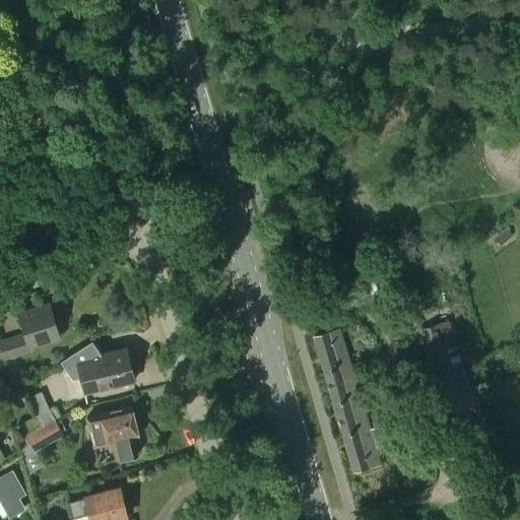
[(383,277),(369,282),(373,296),(387,291),(383,277)]
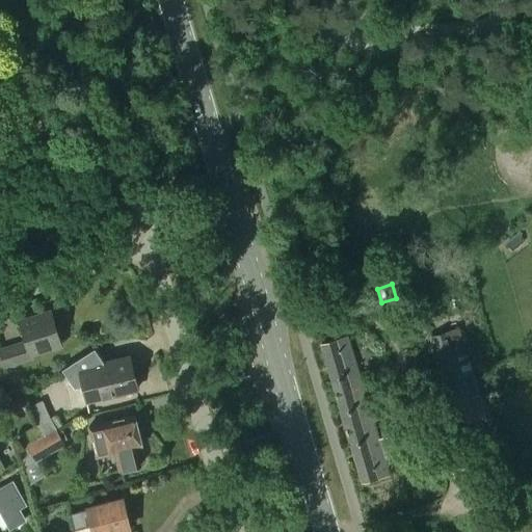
[(27,341),(0,349),(0,350),(5,366),(32,357),(31,353),(60,345),(50,312),(21,321),(27,341)]
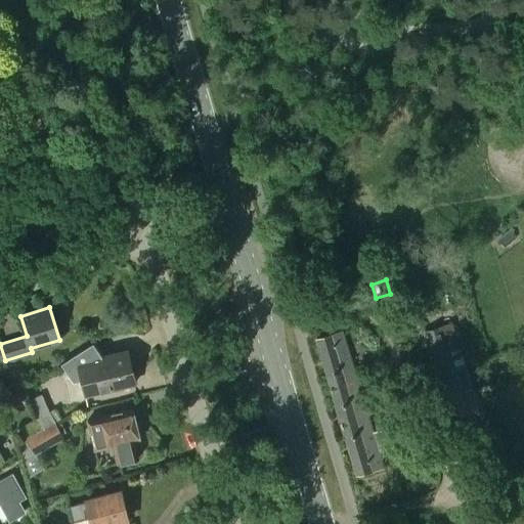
[(424,333),(431,354),(449,349),(457,347),(450,324),(424,333)]
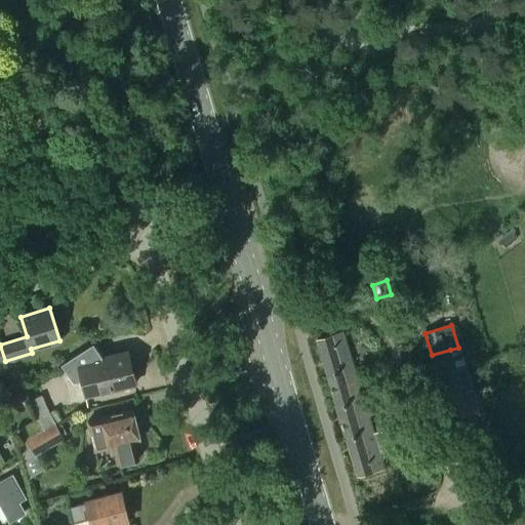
[(342,332),(317,339),(327,374),(353,367),(353,365),(342,332)]
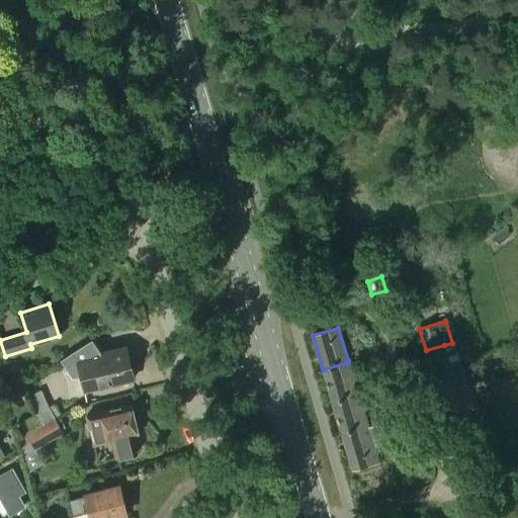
[(101,357),(101,353),(92,339),(60,360),(72,379),(81,377),(85,391),(134,379),(125,347),(103,352),(104,356),(101,357)]
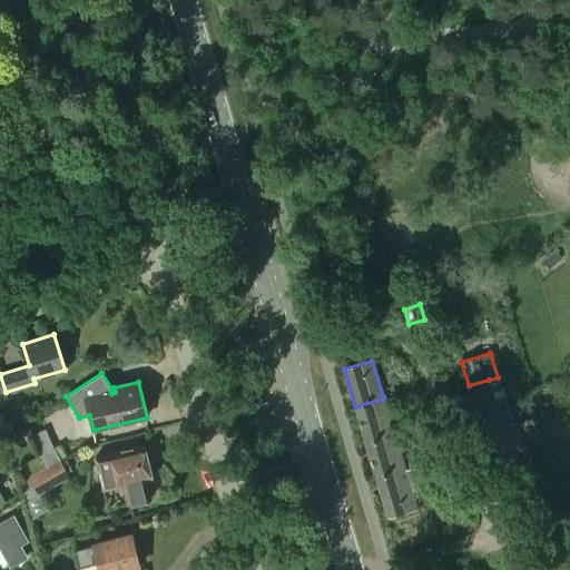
[(494,401),(489,380),(469,385),(475,409),(504,400),(503,397),(494,401)]
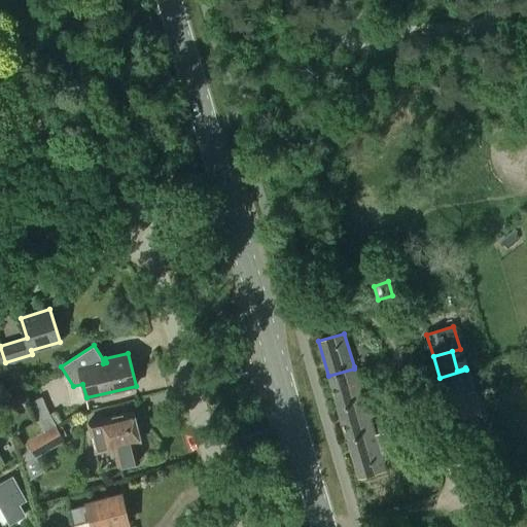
[(354,369),(328,376),(339,410),(364,401),(354,369)]
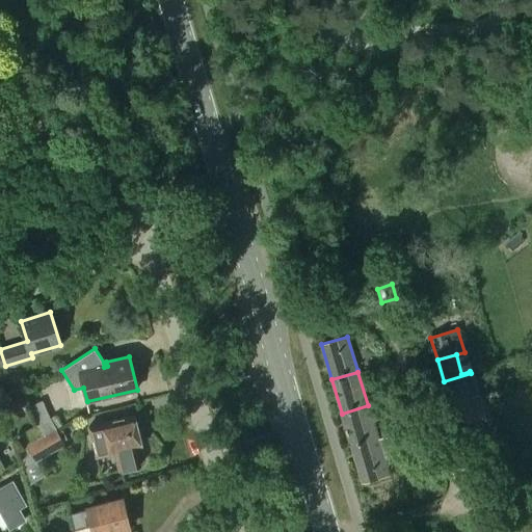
[(444,381),(450,403),(477,395),(471,373),(444,381)]
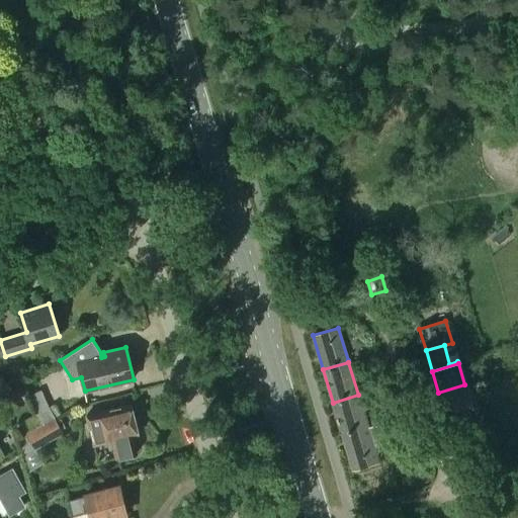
[(470,407),(464,384),(438,393),(445,414),(470,407)]
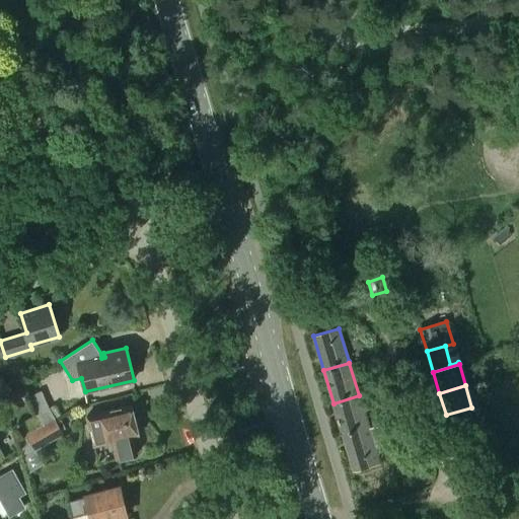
[(359,395),(334,403),(344,437),(369,429),(368,428),(359,395)]
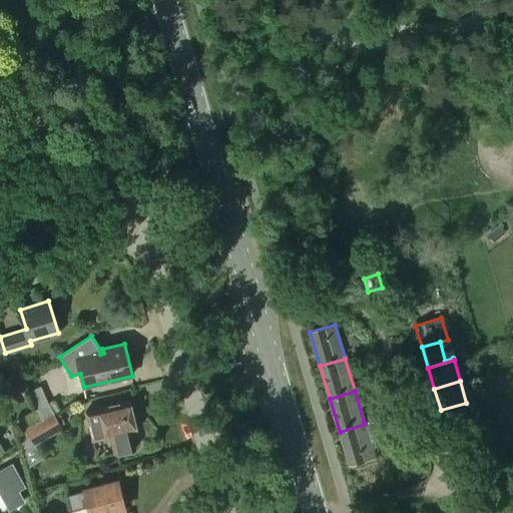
[(130,401),(86,412),(93,441),(111,436),(116,454),(135,449),(131,431),(137,430),(130,401)]
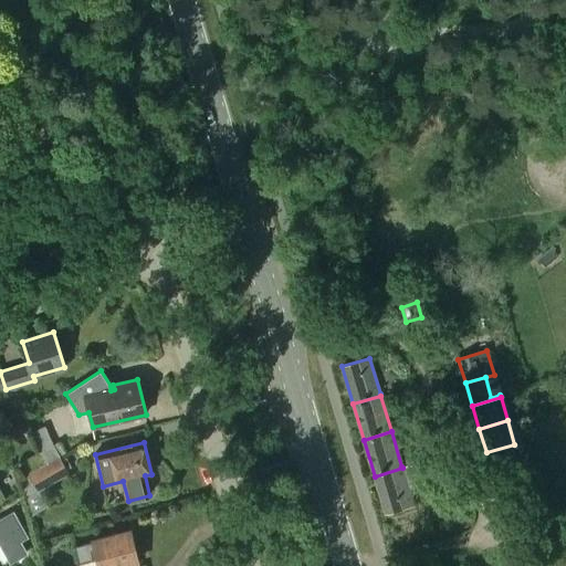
[(54,446),(22,464),(28,474),(61,457),(54,446)]
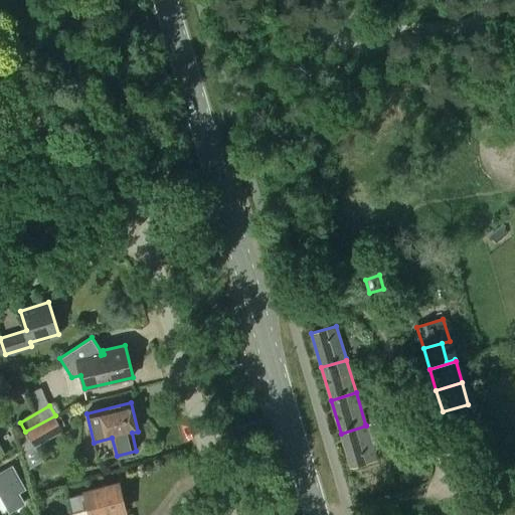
[(19,436),(24,452),(62,431),(60,426),(55,418),(54,416),(19,436)]
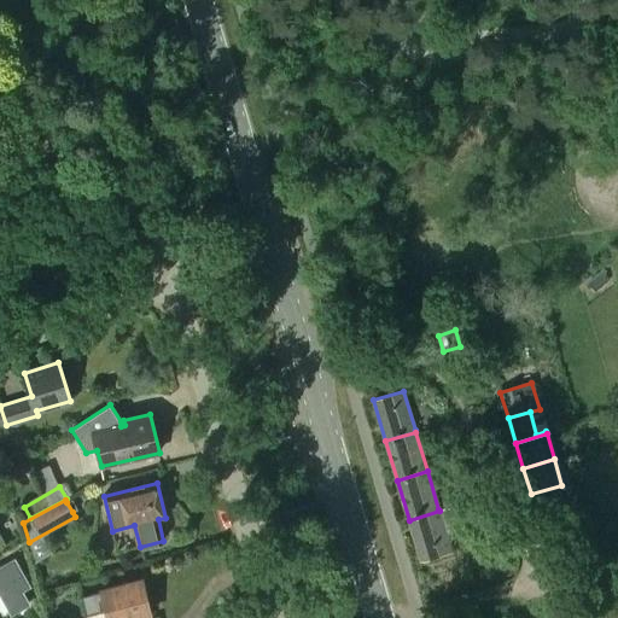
[(439,511),(409,520),(420,560),(452,552),(445,530),(458,526),(452,507),(454,507),(454,505),(438,509),(439,511)]
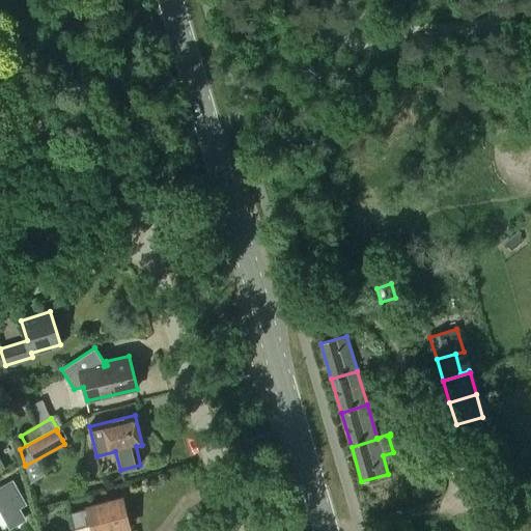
[(0,513),(9,530),(27,520),(21,508),(27,504),(12,478),(0,485),(0,513)]
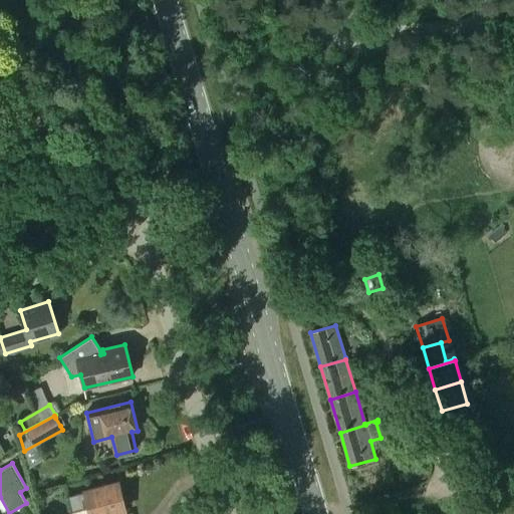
[(118,482),(84,491),(84,492),(67,496),(71,513),(88,508),(89,513),(115,513),(126,511),(118,482)]
